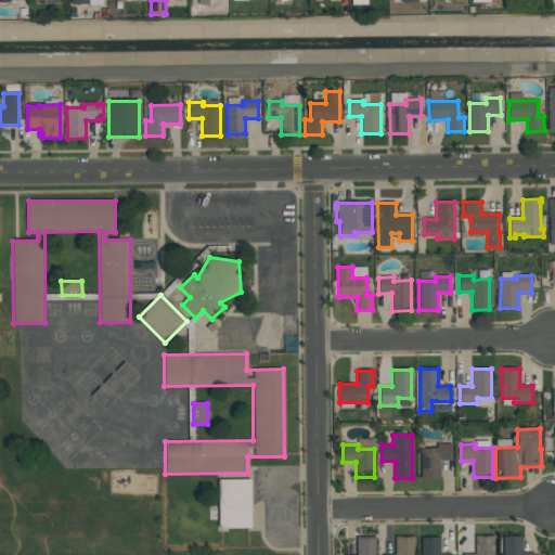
[(421,477),(421,448),(452,448),(452,460),(439,460),(439,477),(421,477)]
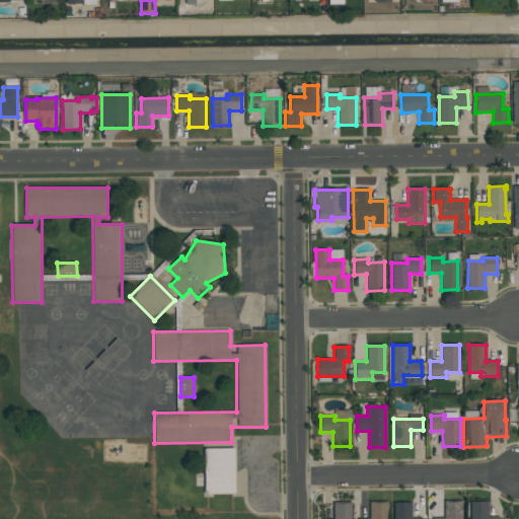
[(234,449),(234,494),(205,494),(205,449),(234,449)]
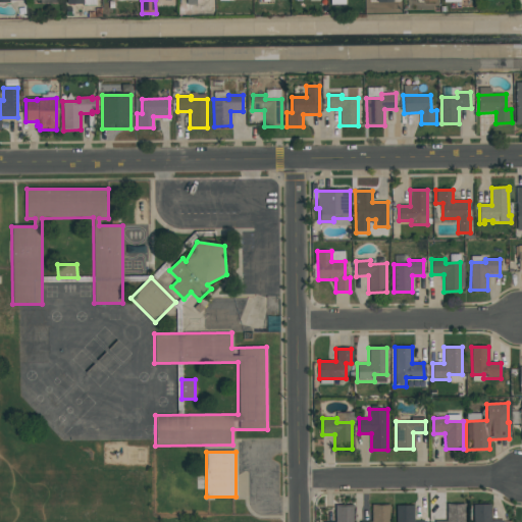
[(465,504),(465,521),(435,521),(447,521),(447,504),(465,504)]
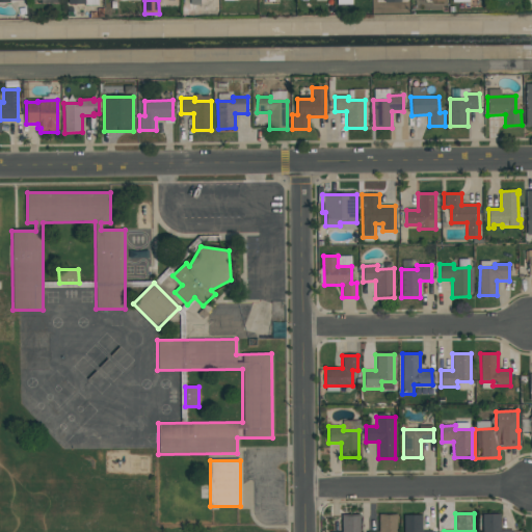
[(499,514),(499,531),(511,531),(482,531),(482,514),(499,514)]
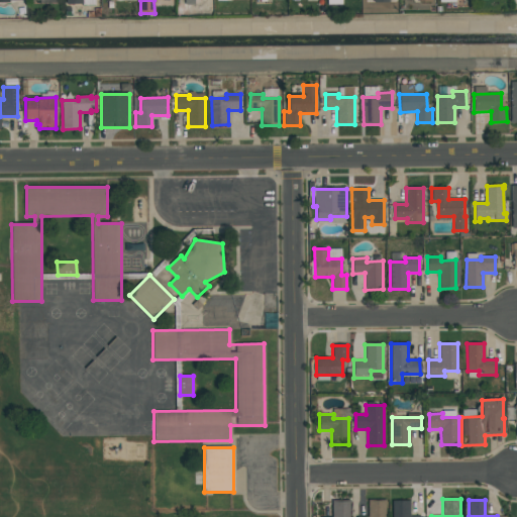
[(368,516),(369,501),(386,501),(386,516),(368,516)]
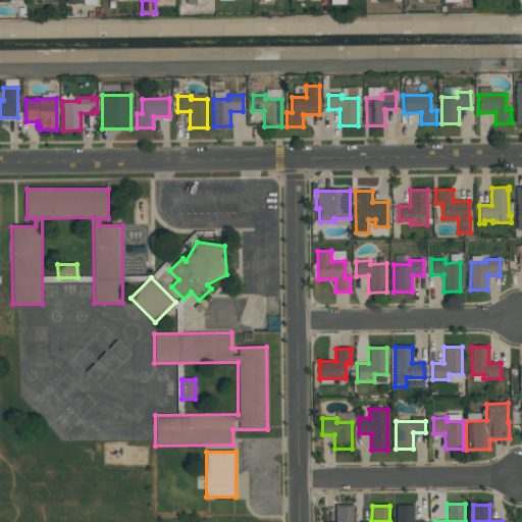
[(414,506),(414,521),(426,521),(396,521),(397,506),(414,506)]
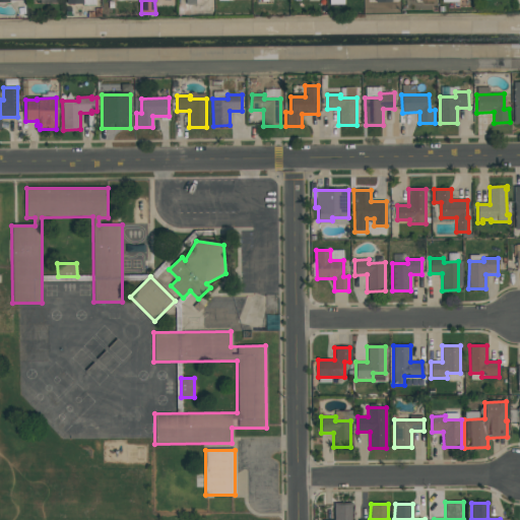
[(334,519),(334,505),(351,505),(351,519),(334,519)]
